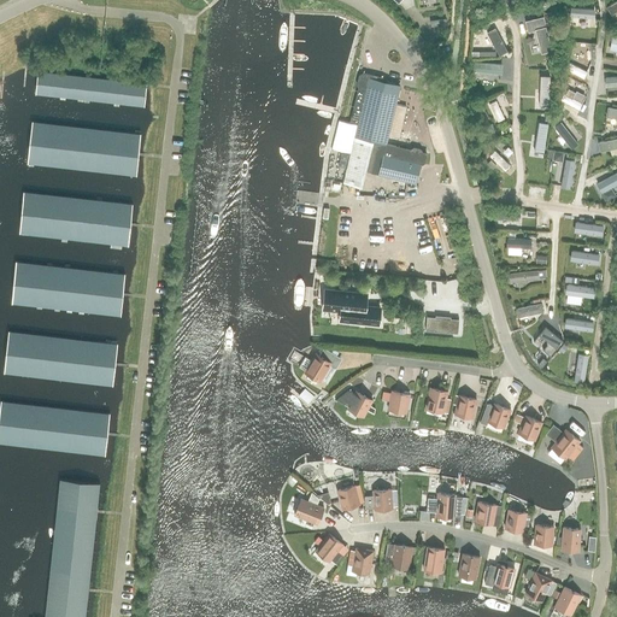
[(597,17),(597,6),(571,5),(571,16),(597,17)]
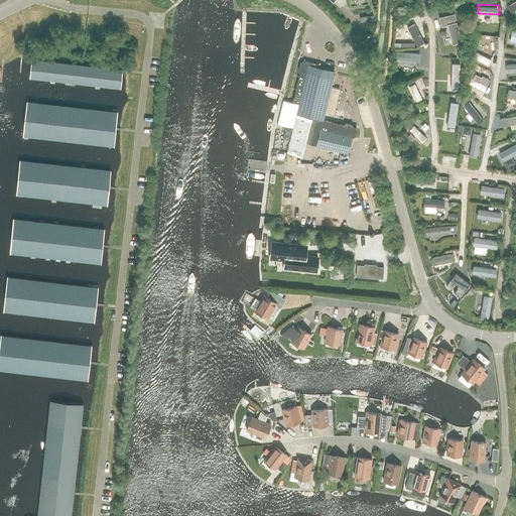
[(440,18),(442,26),(448,25),(453,44),(461,42),(455,15),(440,18)]
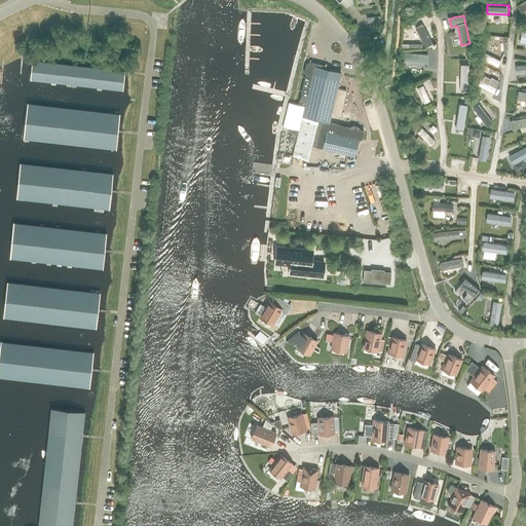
[(428,24),(416,24),(416,31),(412,31),(411,45),(427,45),(428,24)]
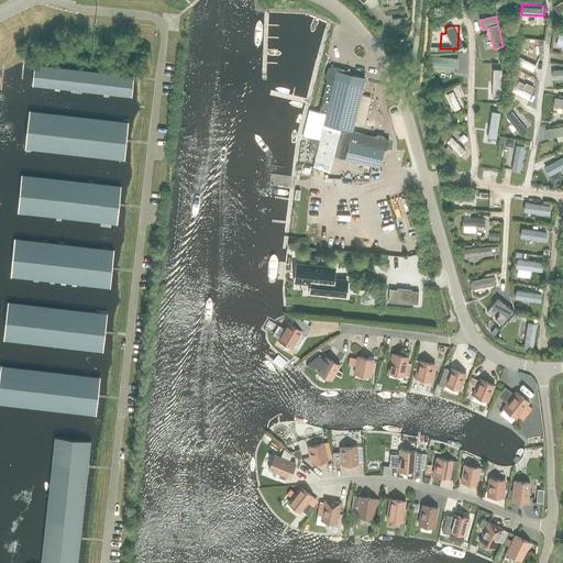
[(516,62),(533,70),(540,57),(522,48),(516,62)]
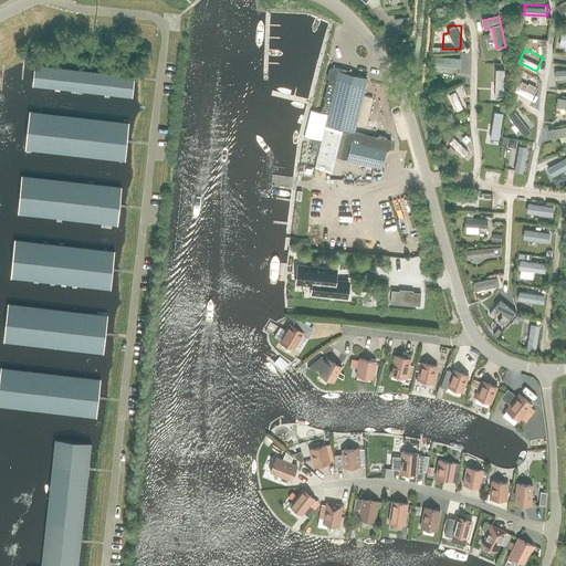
[(461,65),(462,55),(436,54),(436,64),(461,65)]
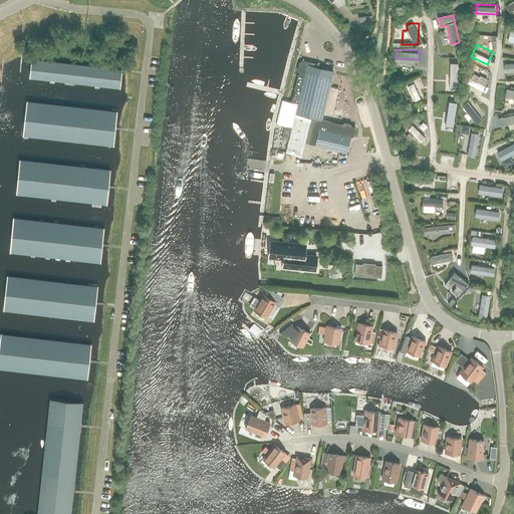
[(32,59),(30,77),(120,88),(122,69),(32,59)]
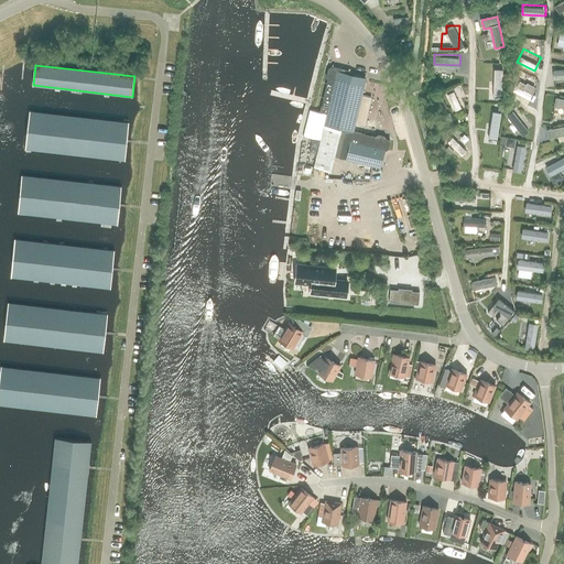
[(328,79),(321,112),(327,114),(325,125),(342,128),(335,155),(338,156),(346,159),(350,160),(380,167),(384,150),(386,151),(387,150),(388,149),(390,140),(386,139),(386,137),(377,134),(376,137),(353,131),(361,97),(366,78),(344,73),(342,69),(333,67),(328,69),(327,78),(328,79)]
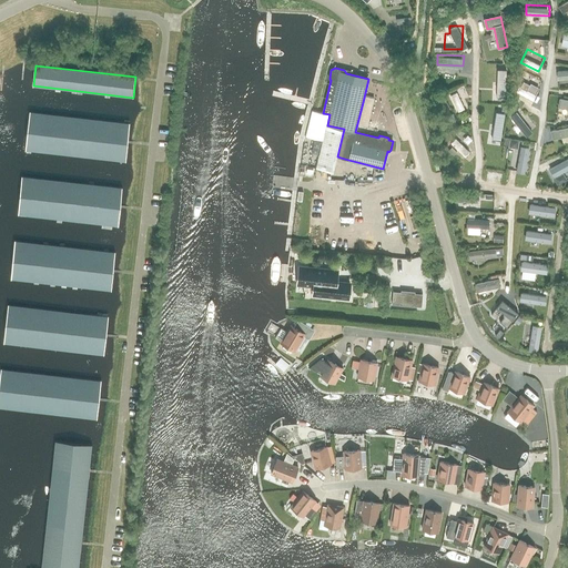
[(567,68),(558,69),(558,77),(567,77),(567,68)]
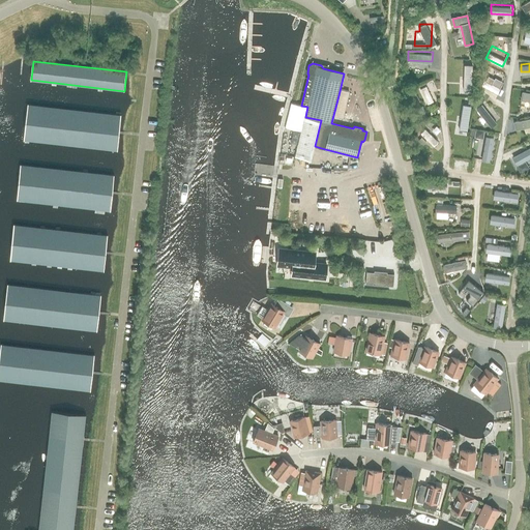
[(486,79),(481,85),(498,94),(502,87),(486,79)]
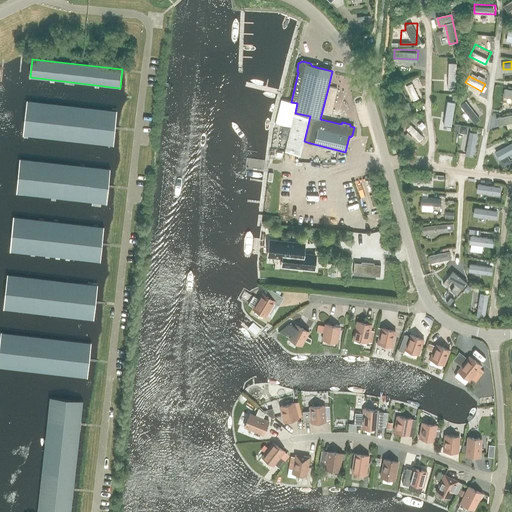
[(420,96),(415,86),(421,84),(419,78),(401,86),(409,102),(420,96)]
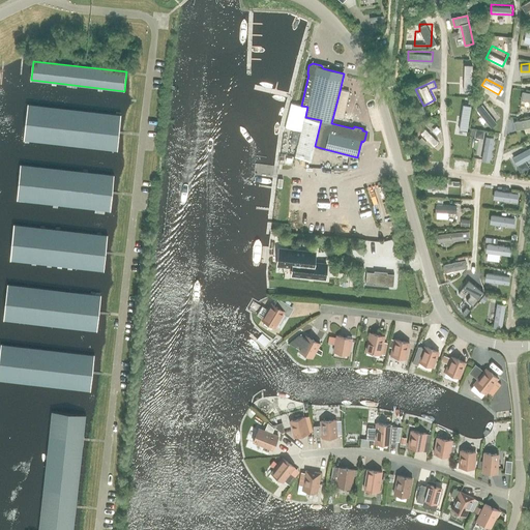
[(28,105),(24,140),(118,150),(120,134),(120,131),(122,115),(28,105)]
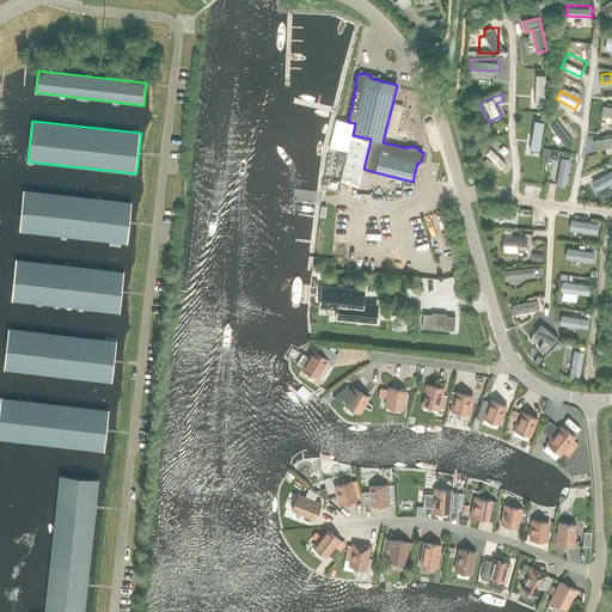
[(575,140),(579,136),(564,121),(561,123),(575,140)]
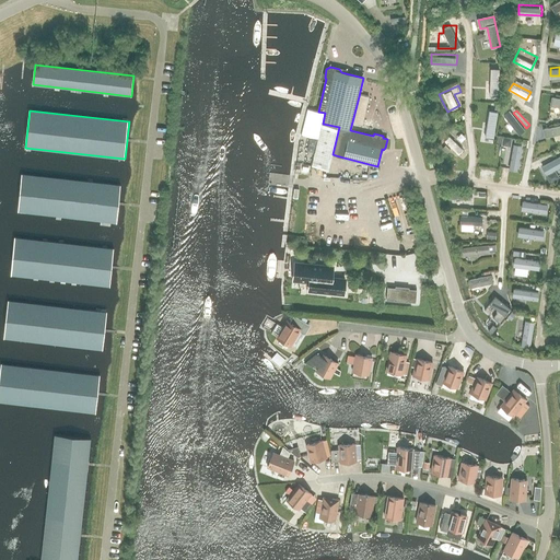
[(520,133),(526,128),(513,113),(508,118),(520,133)]
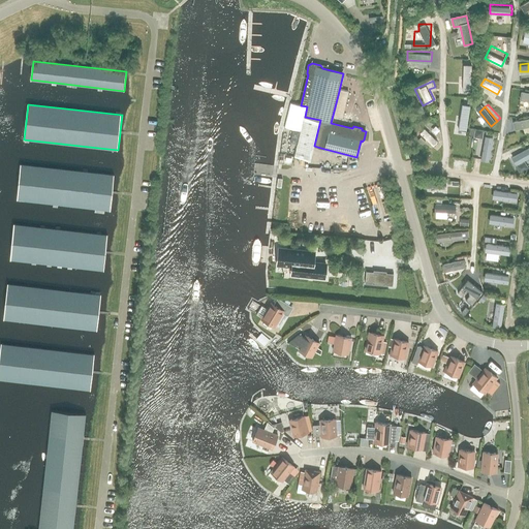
[(416,117),(425,113),(423,107),(414,111),(416,117)]
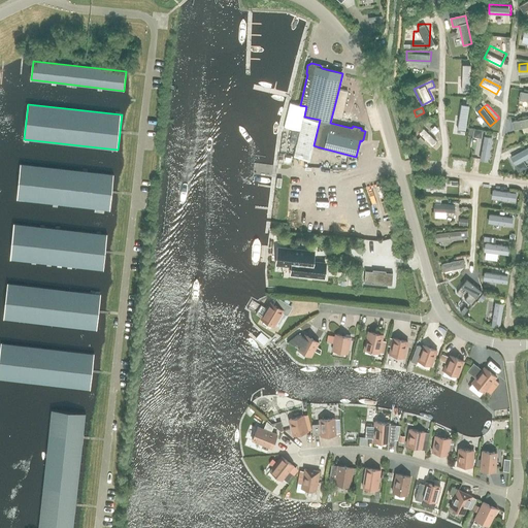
[(433,144),(437,140),(424,129),(421,133),(433,144)]
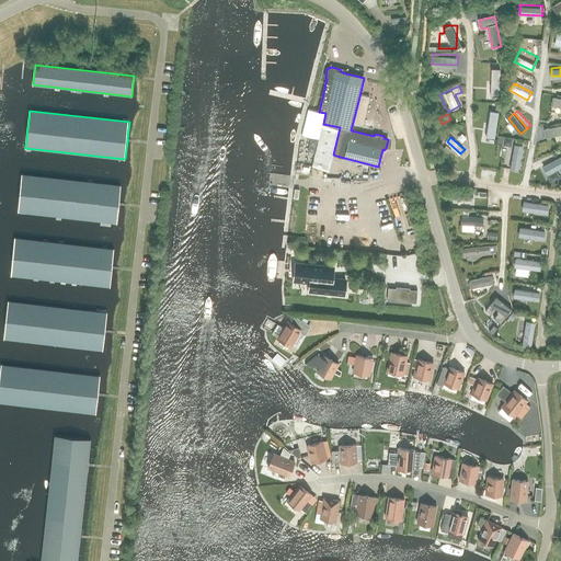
[(518,169),(525,144),(516,141),(510,167),(518,169)]
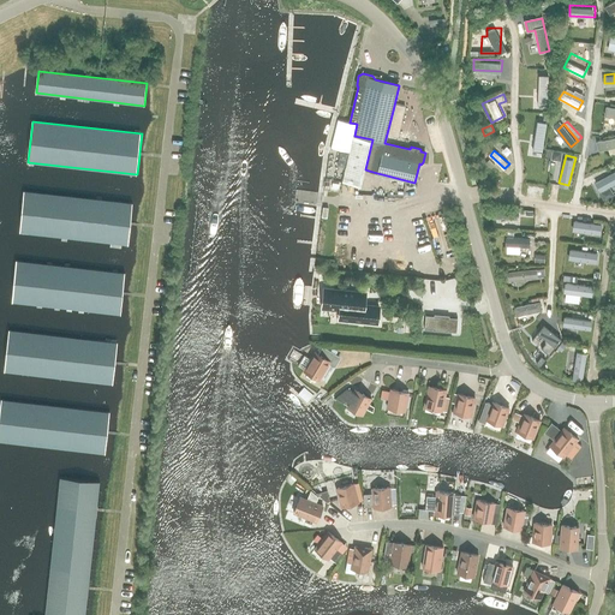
[(614,171),(596,179),(599,189),(614,183),(614,171)]
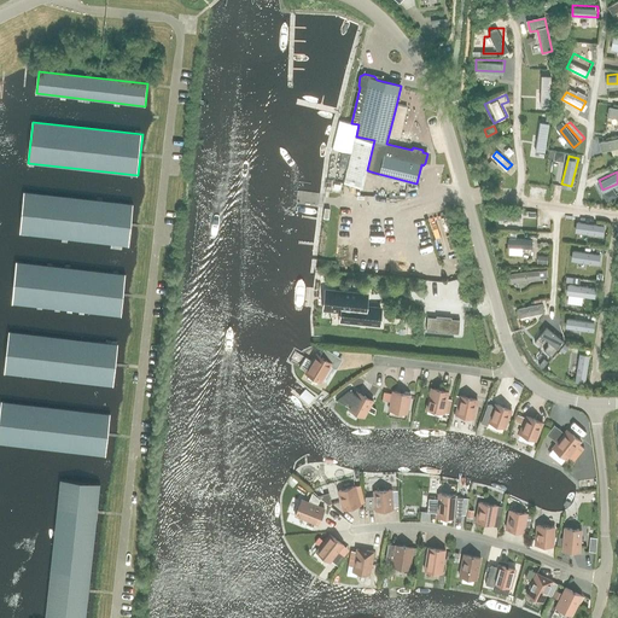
[(489,174),(491,186),(500,184),(497,173),(489,174)]
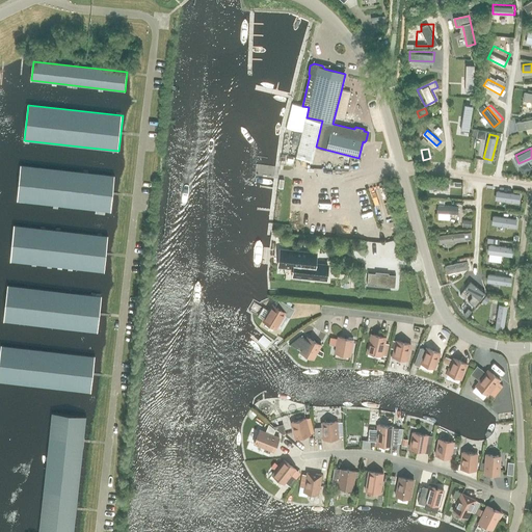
[(521,163),(523,171),(531,169),(528,161),(521,163)]
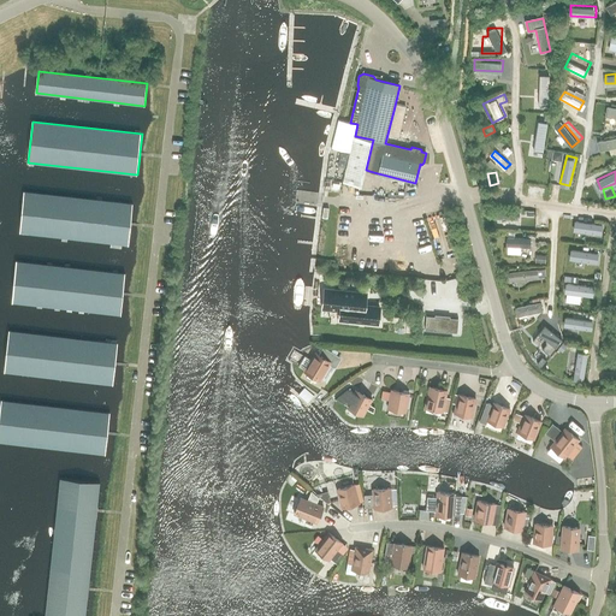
[(25,191),(21,232),(129,244),(131,225),(131,223),(134,203),(25,191)]
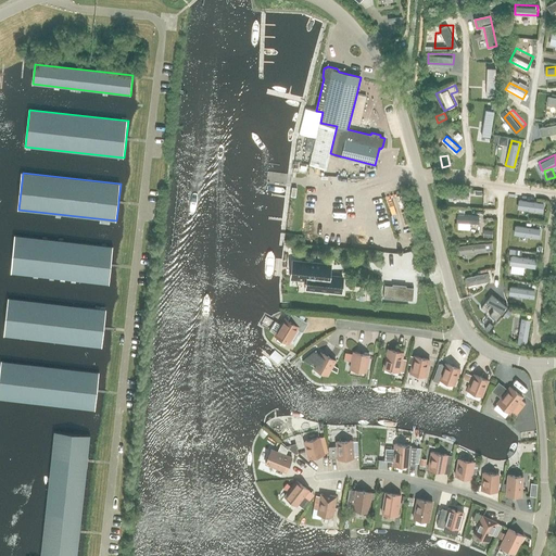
[(519,198),(518,209),(543,211),(544,200),(519,198)]
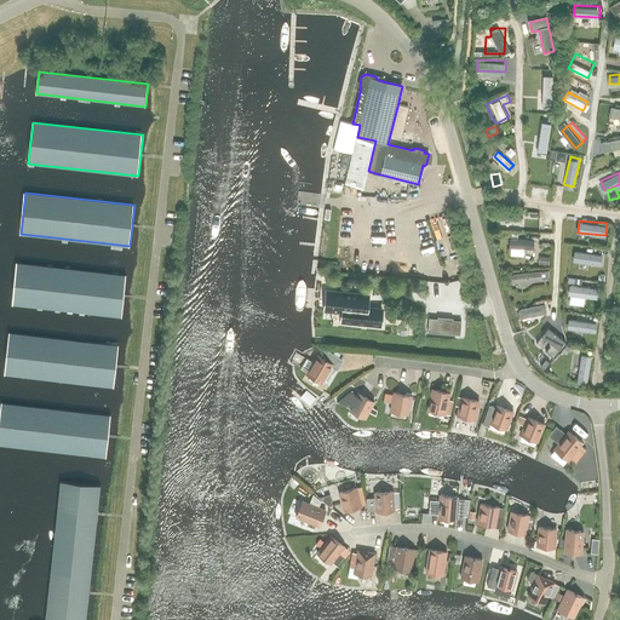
[(511,239),(511,254),(526,254),(526,250),(535,250),(535,237),(511,239)]
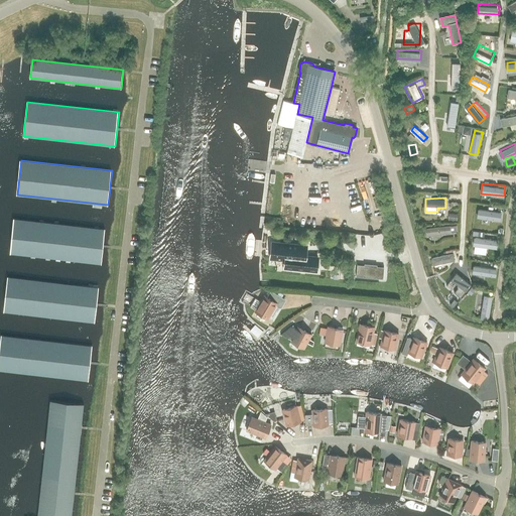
[(477,217),(501,221),(503,211),(479,207),(477,217)]
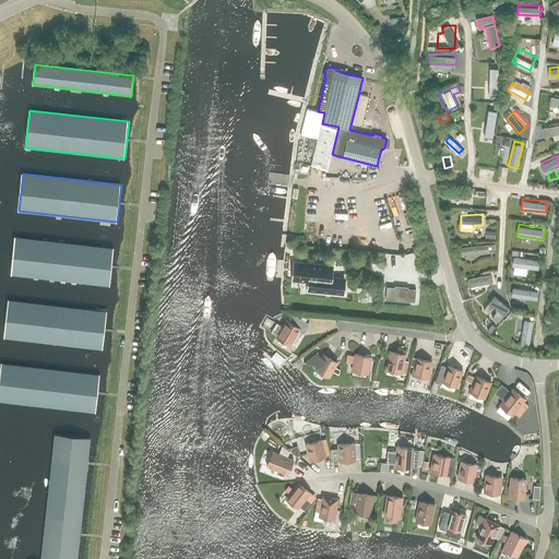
[(15,237),(11,274),(110,285),(111,268),(113,265),(114,248),(15,237)]
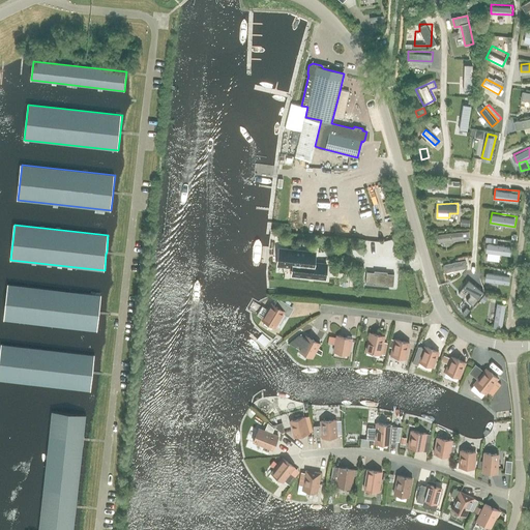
[(324,283),(326,266),(314,265),(316,254),(277,249),(275,269),(291,270),(290,278),(324,283)]
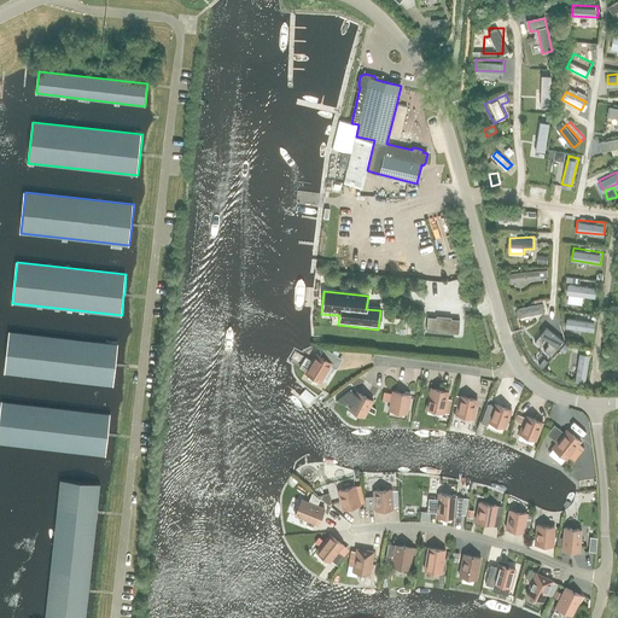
[(543,299),(519,305),(522,315),(546,309),(543,299)]
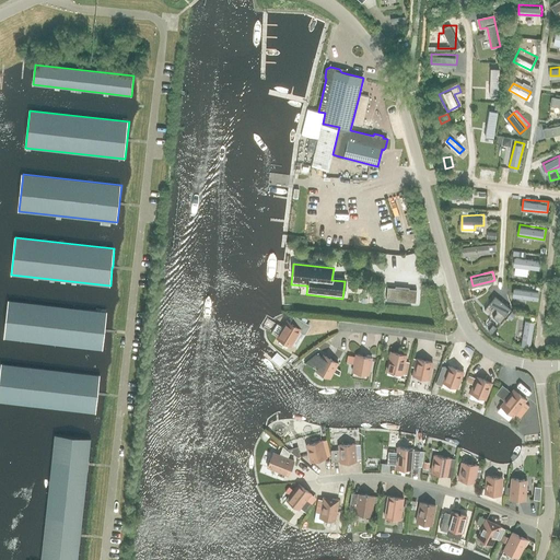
[(408,291),(408,289),(395,288),(394,290),(387,289),(386,302),(415,304),(416,291),(408,291)]
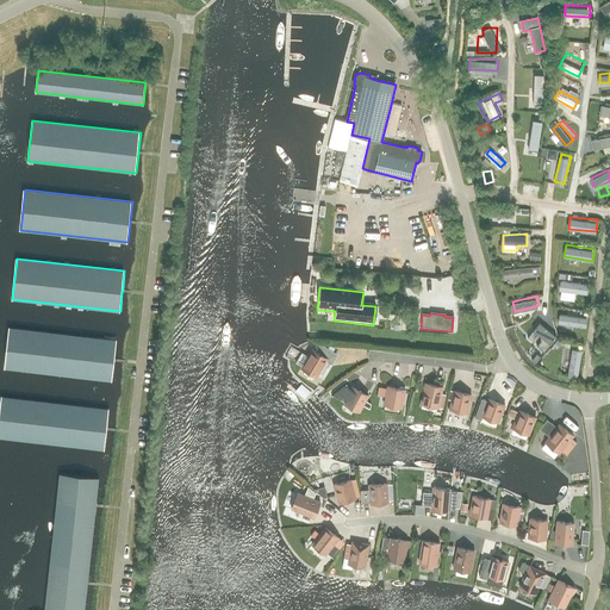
[(560,313),(559,323),(587,324),(589,315),(560,313)]
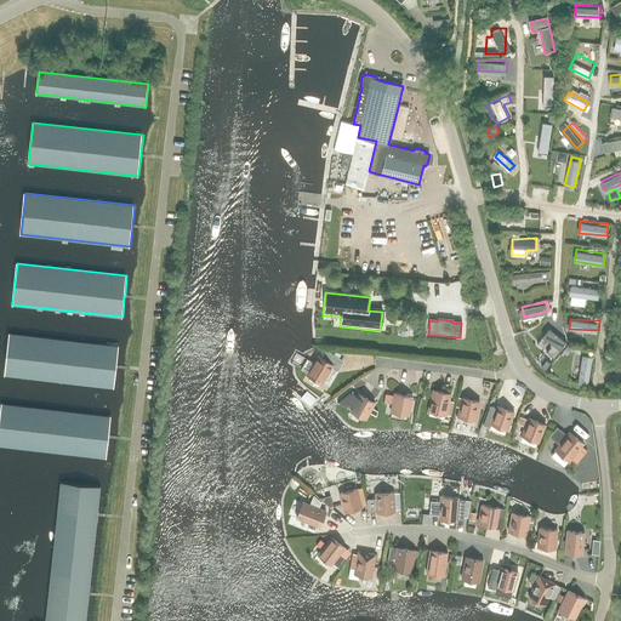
[(550,329),(543,337),(553,345),(547,352),(554,358),(567,343),(550,329)]
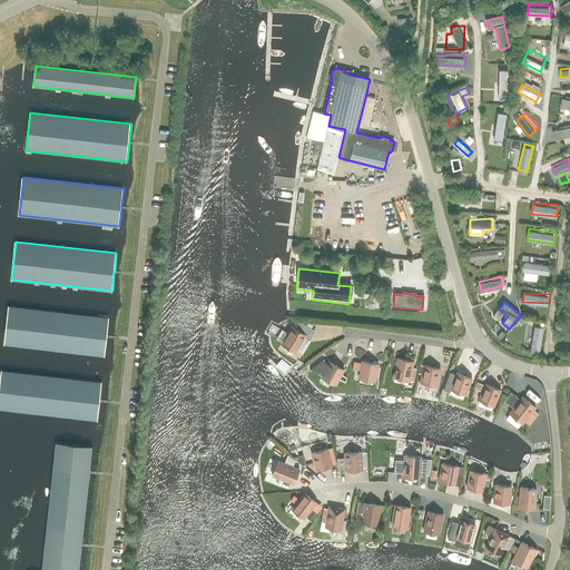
[(9,306),(5,344),(105,355),(107,337),(107,335),(109,317),(9,306)]
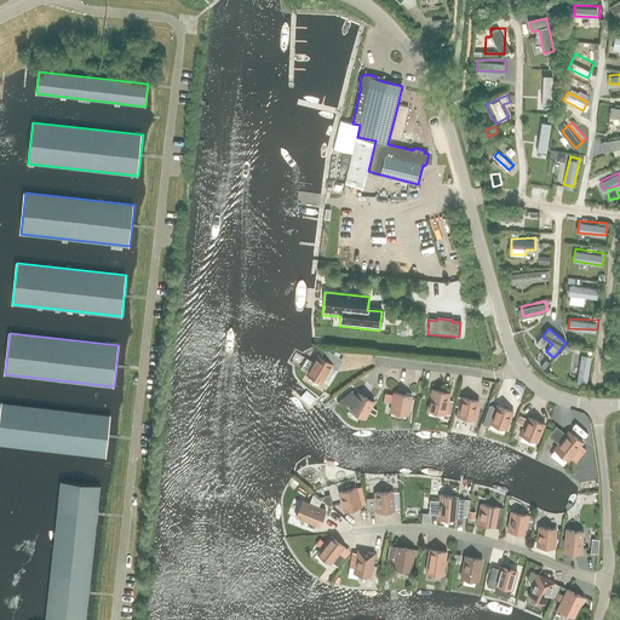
[(583,352),(578,380),(587,383),(593,354),(583,352)]
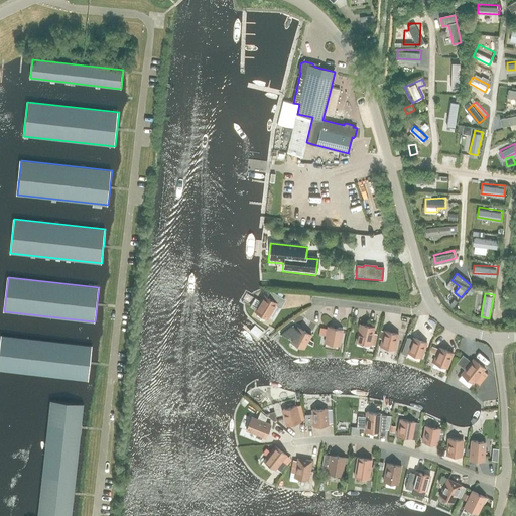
[(276,304),(263,297),(260,302),(255,299),(250,307),(268,318),(276,304)]
